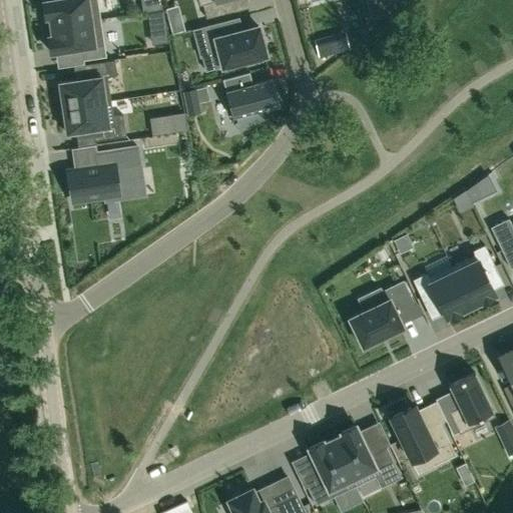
[(50,27),(99,19),(96,0),(52,0),(43,1),(45,18),(49,17),(50,27)]
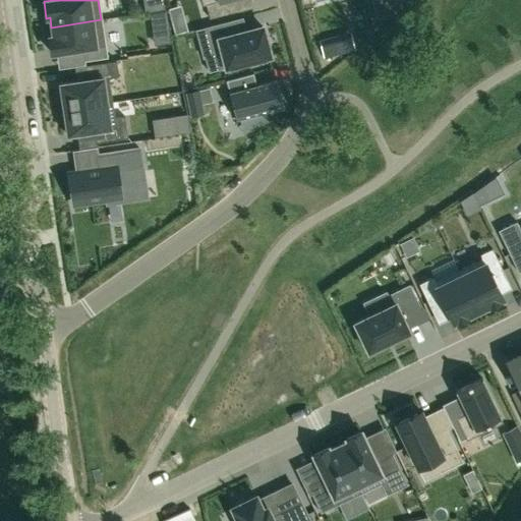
[(213,0),(214,2),(206,5),(210,18),(236,12),(232,0),(213,0)]
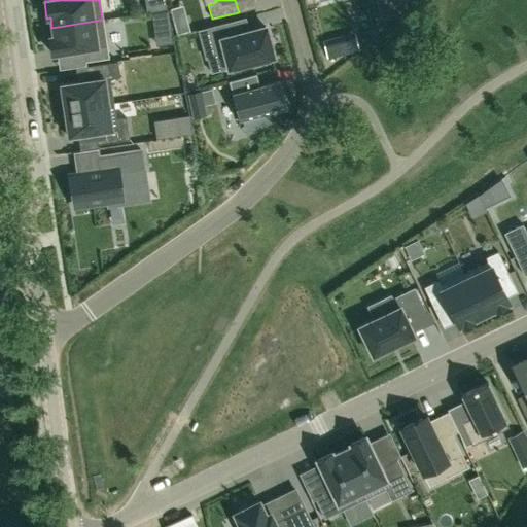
[(108,59),(102,20),(51,28),(53,37),(49,37),(51,55),(82,49),(83,62),(108,59)]
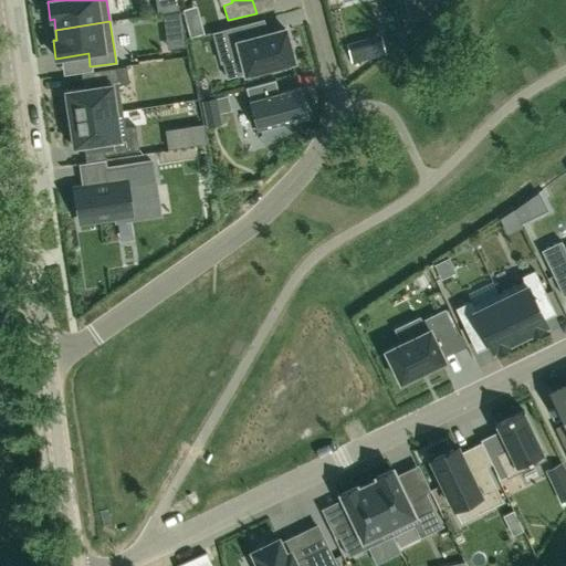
[(200,22),(187,25),(190,37),(202,33),(200,22)]
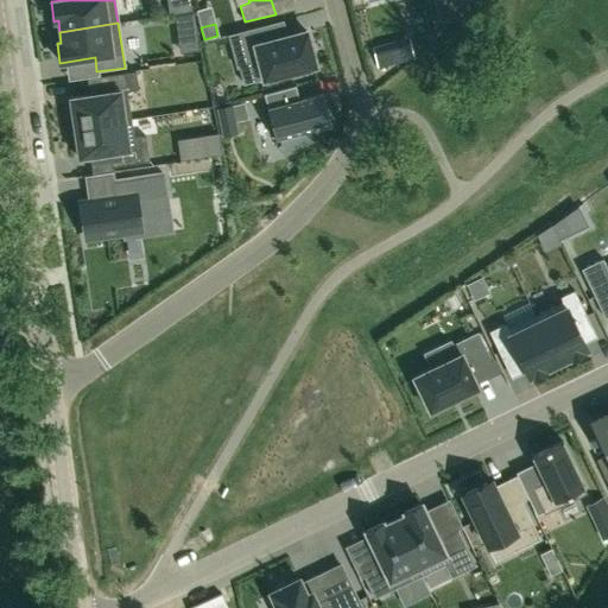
[(259,27),(228,35),(238,68),(239,67),(259,62),(264,78),(264,80),(316,67),(306,32),(280,39),(264,43),(259,27)]
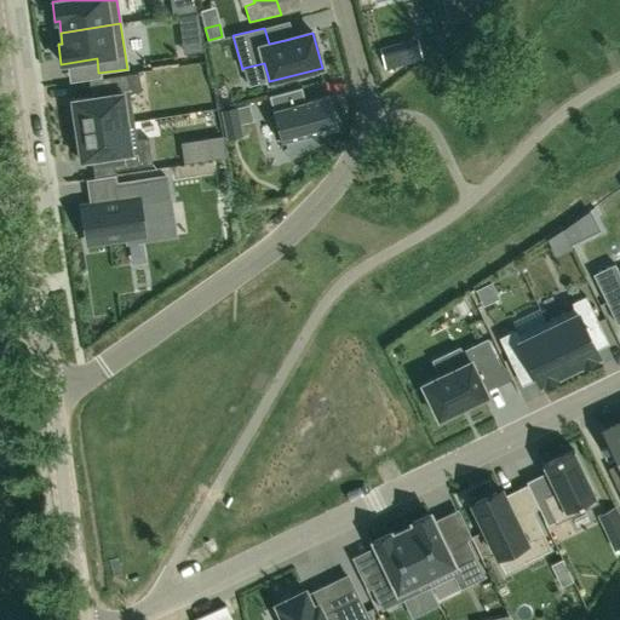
[(400,46),(380,51),(385,67),(403,62),(400,46)]
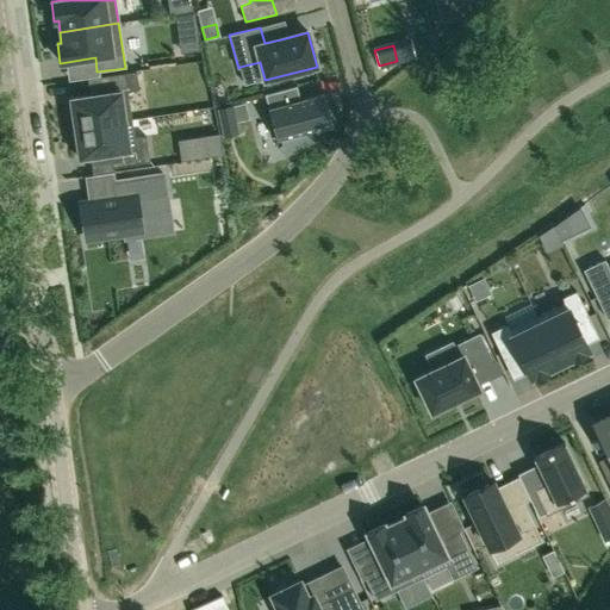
[(70,100),(73,113),(68,114),(70,129),(132,119),(128,92),(139,89),(136,72),(103,76),(105,93),(91,95),(72,98),(69,98),(70,100)]
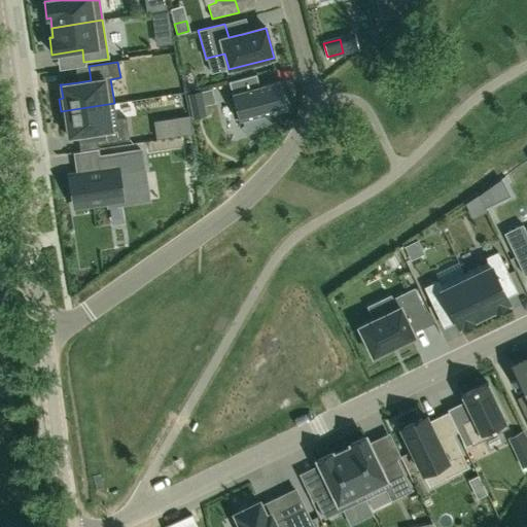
[(287,109),(279,81),(259,86),(256,74),(229,81),(239,121),(287,109)]
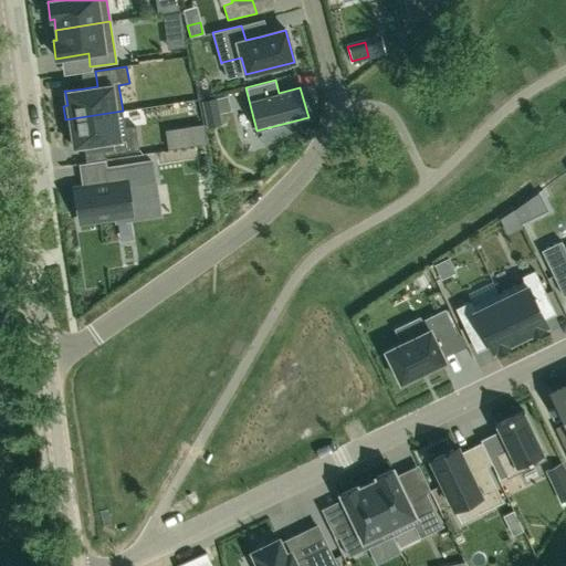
[(220,113),(231,111),(228,95),(201,101),(207,127),(222,124),(220,113)]
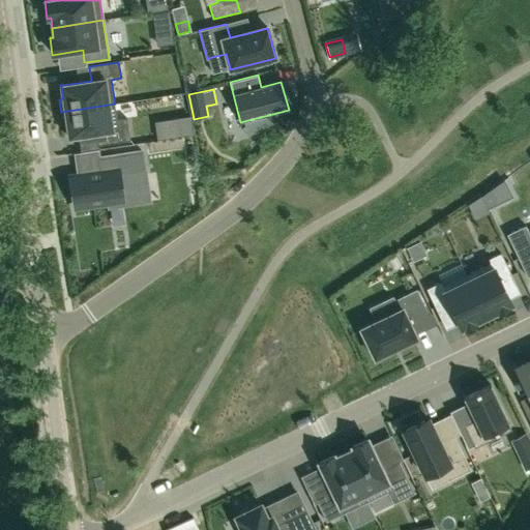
[(61,112),(63,125),(67,124),(68,136),(68,138),(70,138),(70,137),(79,136),(96,134),(97,145),(130,141),(126,118),(117,120),(115,104),(61,112)]
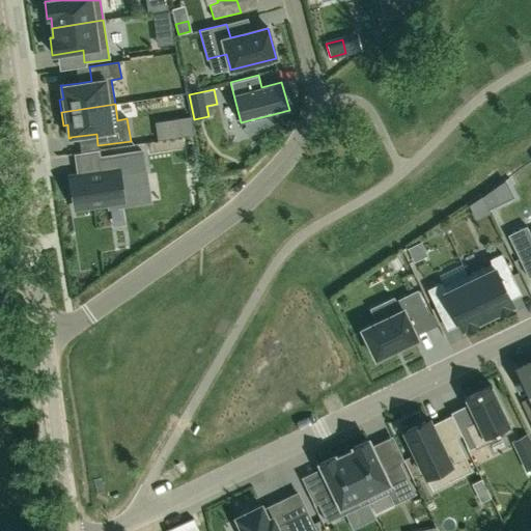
[(191,116),(172,119),(175,138),(193,136),(191,116)]
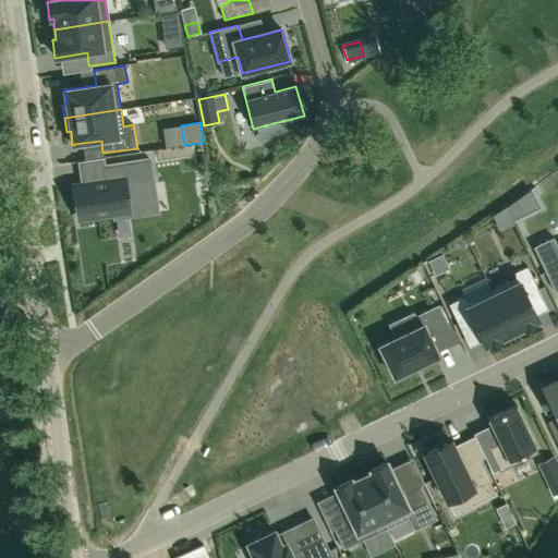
[(83,182),(74,184),(79,216),(111,211),(129,209),(126,195),(154,191),(149,157),(102,165),(101,165),(104,180),(83,182)]
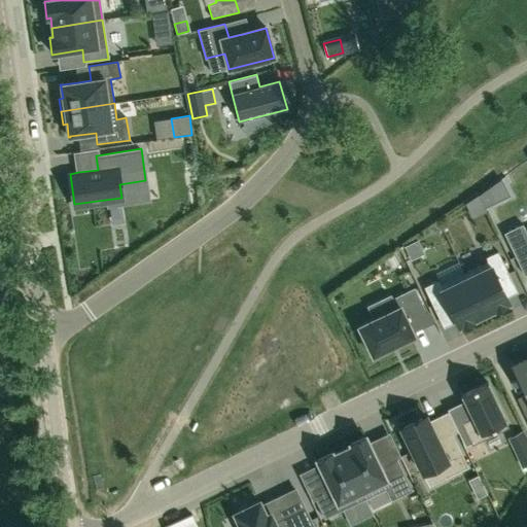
[(485,207),(508,196),(501,179),(480,195),(485,207)]
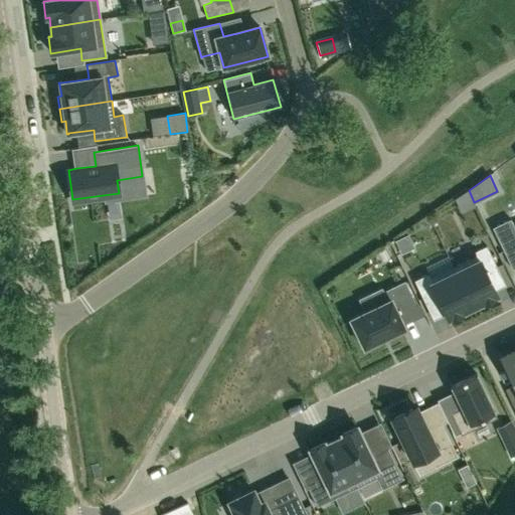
[(514,228),(510,219),(492,228),(504,253),(514,247),(514,228)]
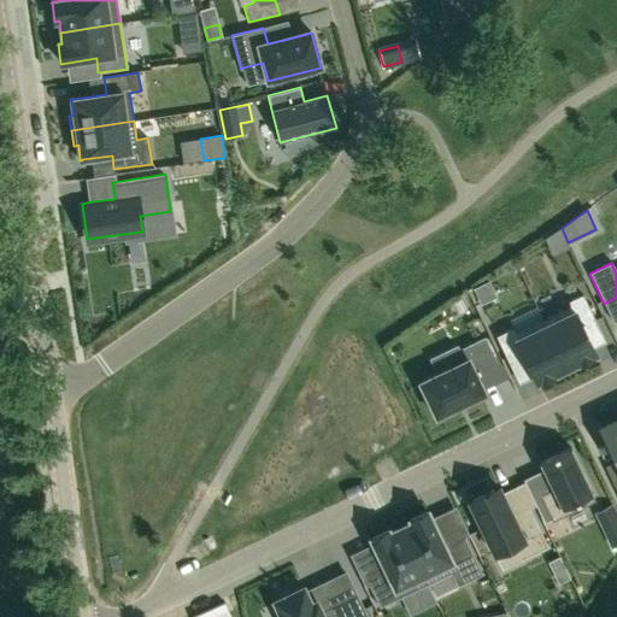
[(593,357),(595,356),(582,327),(595,321),(582,294),(568,301),(570,307),(542,321),(566,369),(579,363),(580,364),(593,357)]
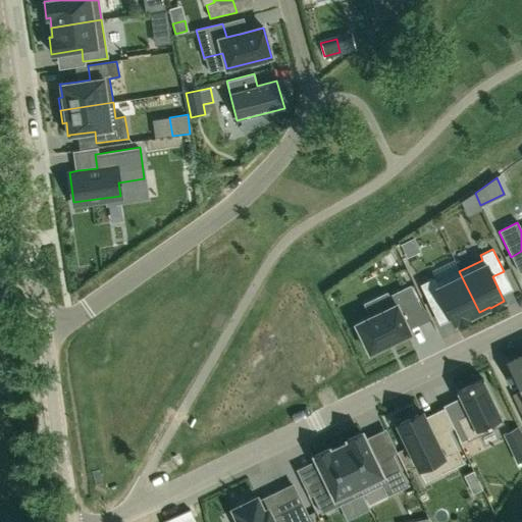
[(420,284),(430,307),(444,301),(455,324),(457,323),(469,318),(469,317),(479,312),(459,271),(436,282),(433,277),(420,284)]
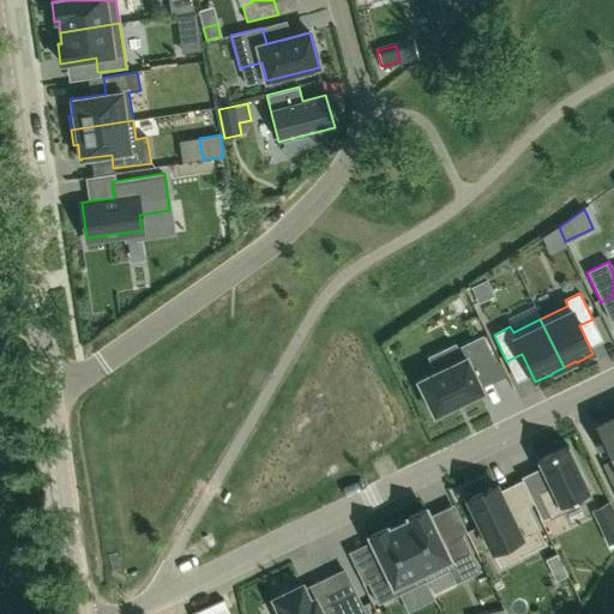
[(434,373),(417,381),(434,415),(482,391),(481,389),(475,377),(497,366),(495,365),(482,337),(457,349),(456,349),(462,360),(434,373)]
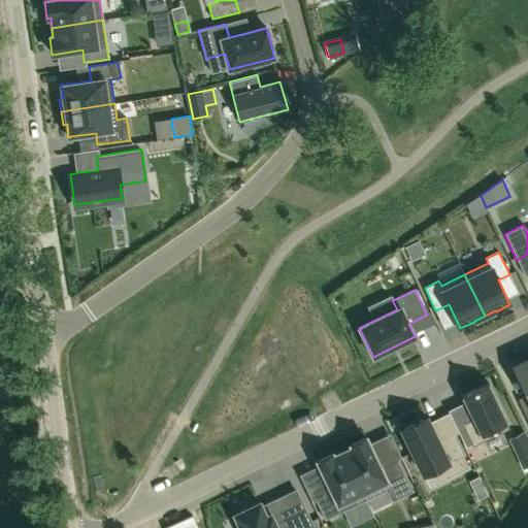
[(527,396),(527,413),(525,415),(527,420),(527,359),(514,367),(527,396)]
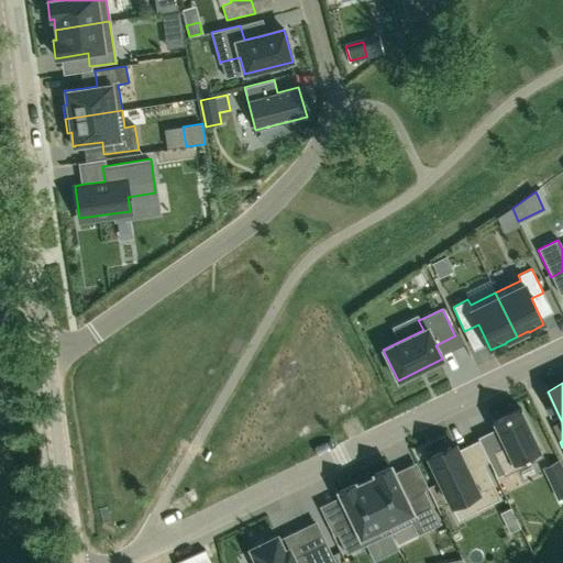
[(499,449),(493,452),(504,475),(543,456),(520,409),(493,422),(503,441),(499,449)]
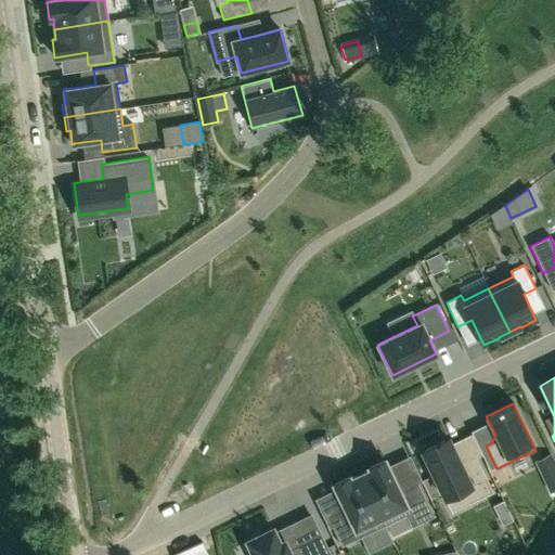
[(449,439),(422,452),(444,499),(464,489),(470,503),(492,492),(475,456),(461,464),(451,444),(449,439)]
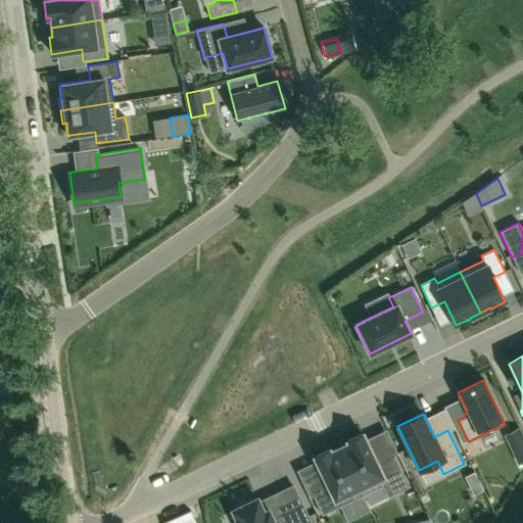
[(522,437),(518,428),(504,435),(508,444),(522,437)]
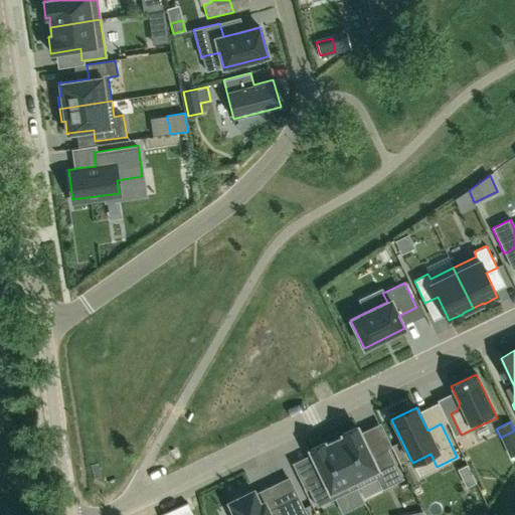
[(343,437),(334,441),(357,488),(376,478),(381,489),(402,479),(387,449),(387,448),(370,456),(359,433),(356,427),(342,434),(343,437)]
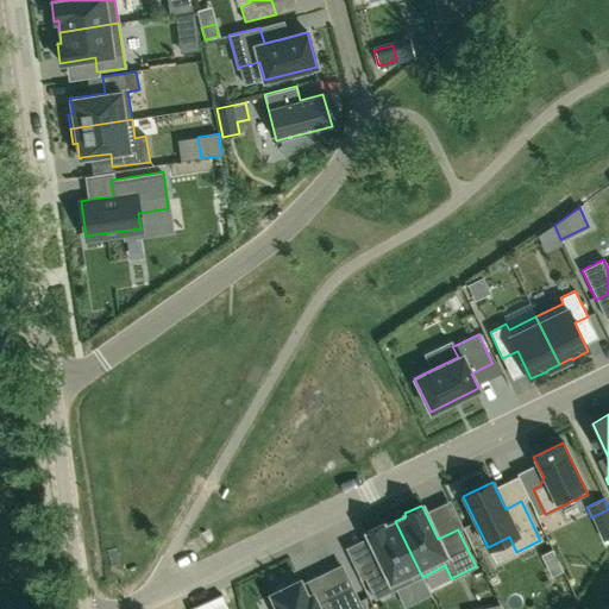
[(378,558),(359,567),(364,578),(375,600),(422,577),(395,521),(384,526),(383,523),(366,532),(369,537),(378,558)]
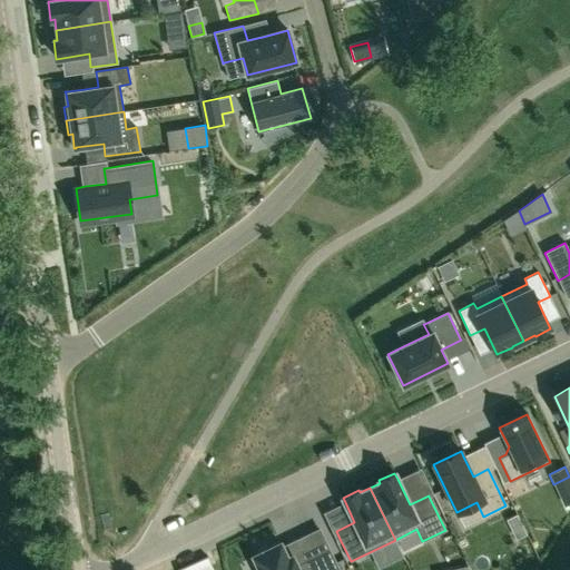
[(337,569),(332,557),(311,567),(307,560),(297,564),(293,556),(287,558),(282,547),(281,542),(275,544),(274,541),(256,550),(258,553),(253,556),(259,569),(337,569)]
